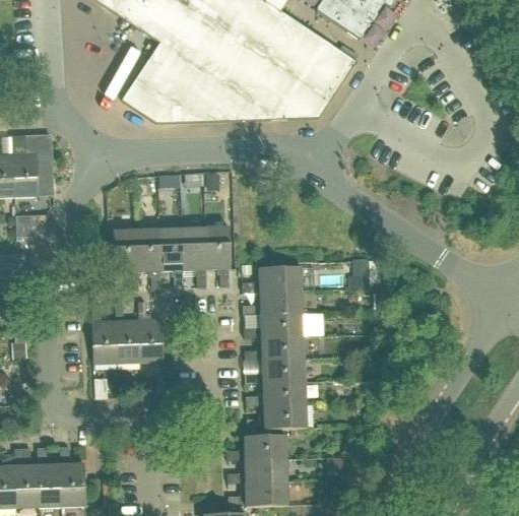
[(188,0),(186,4),(180,0),(96,0),(159,42),(121,100),(156,123),(319,118),(357,61),(332,45),(331,45),(280,11),(287,0),(264,0),(188,0)]
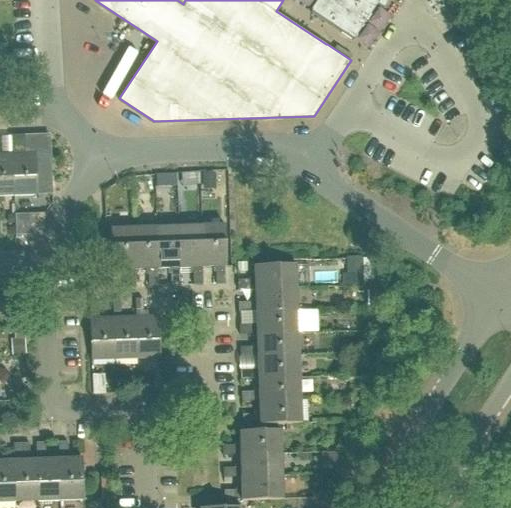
[(355,37),(375,6),(378,1),(377,0),(320,0),(314,9),(312,8),(311,10),(354,38),(355,37)]
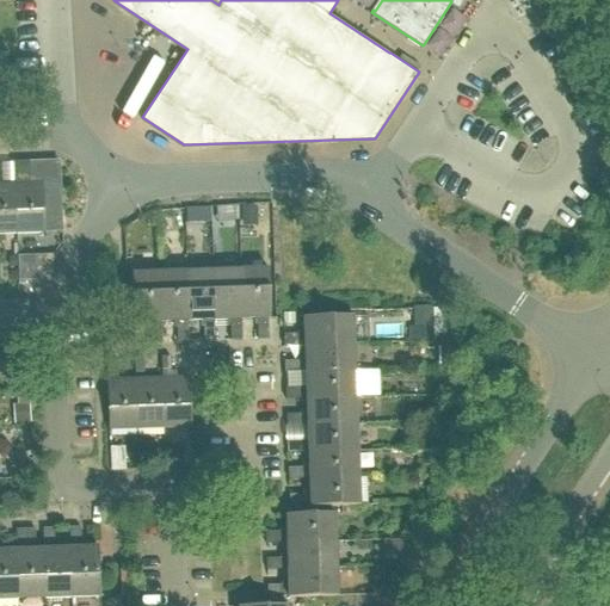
[(29,159),(14,159),(17,230),(44,229),(43,179),(30,180),(29,159)]
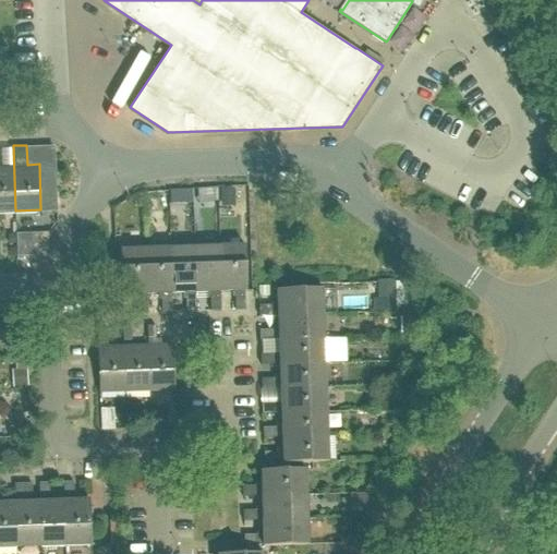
[(0,211),(15,211),(13,165),(0,165),(0,211)]
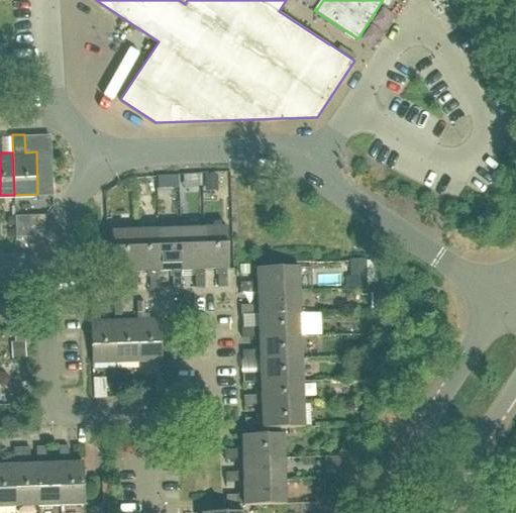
[(179,172),(159,173),(159,186),(179,186),(179,172)]
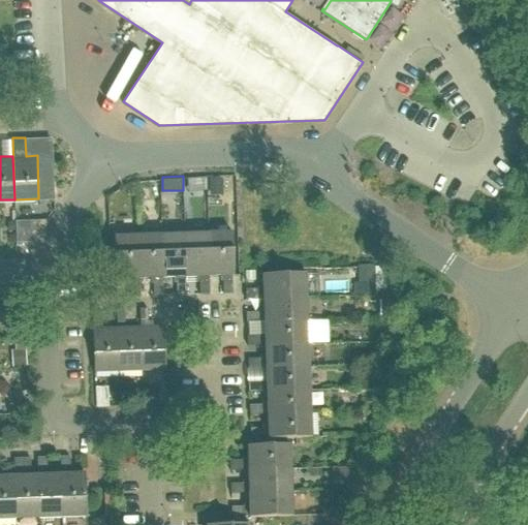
[(208,230),(210,274),(222,274),(223,290),(234,290),(233,273),(234,273),(233,229),(208,230)]
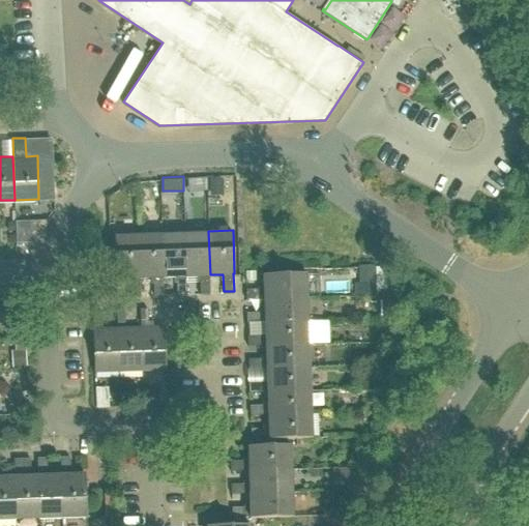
[(210,274),(208,231),(185,232),(187,275),(200,274),(201,292),(210,292),(210,274)]
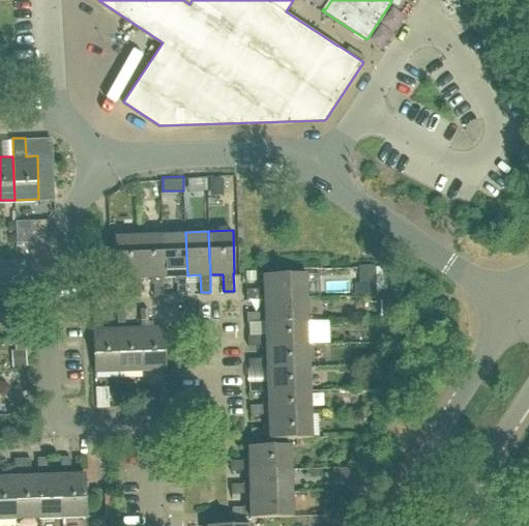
[(186,275),(187,275),(185,232),(163,233),(164,276),(177,275),(177,293),(187,293),(186,275)]
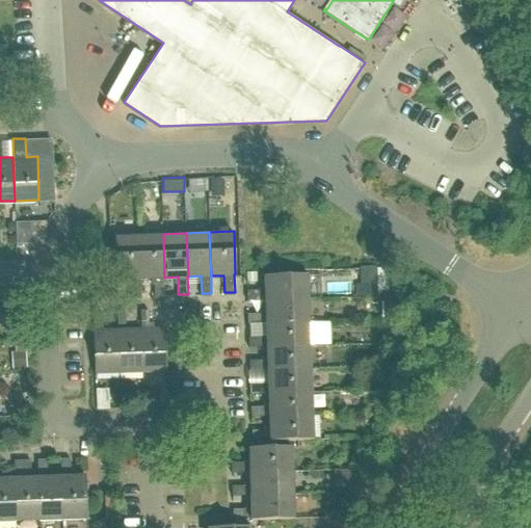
[(164,278),(163,234),(139,235),(141,279),(154,278),(155,295),(164,295),(164,278)]
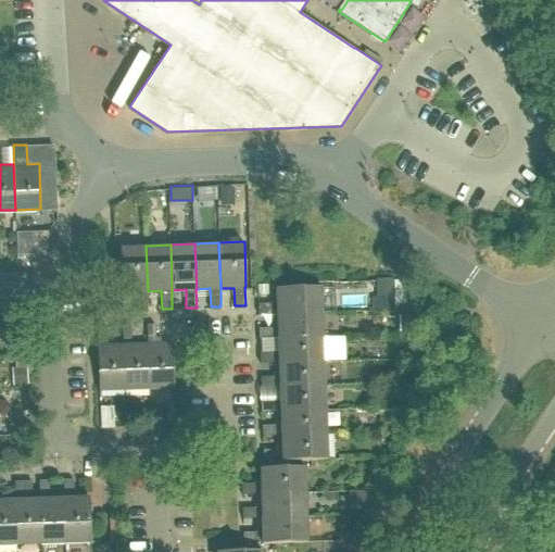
[(147,291),(148,291),(146,246),(121,246),(122,291),(137,291),(137,310),(148,309),(147,291)]
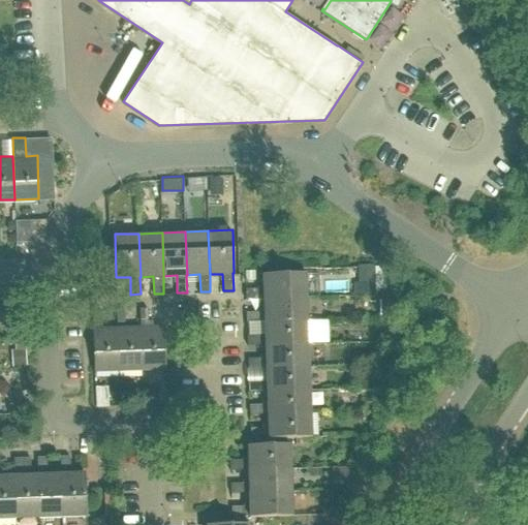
[(264,297),(307,295),(306,271),(262,272),(264,286),(246,286),(246,297),(264,296),(264,297)]
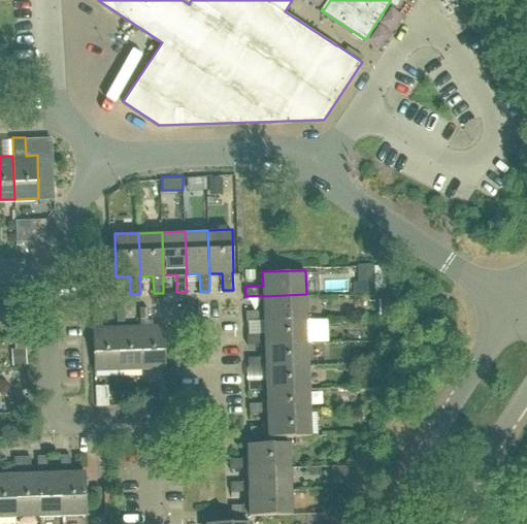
[(264,319),(307,317),(306,294),(263,296),(263,309),(246,309),(246,319),(264,319)]
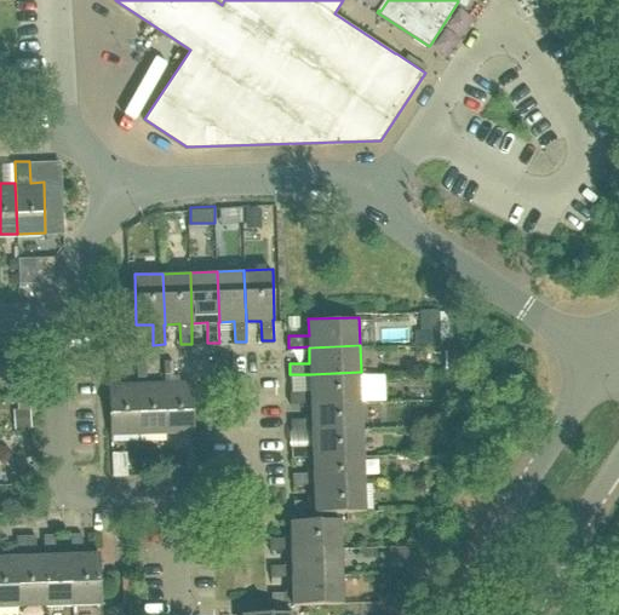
[(310,402),(362,400),(361,372),(310,374),(310,390),(290,390),(291,402),(310,401),(310,402)]
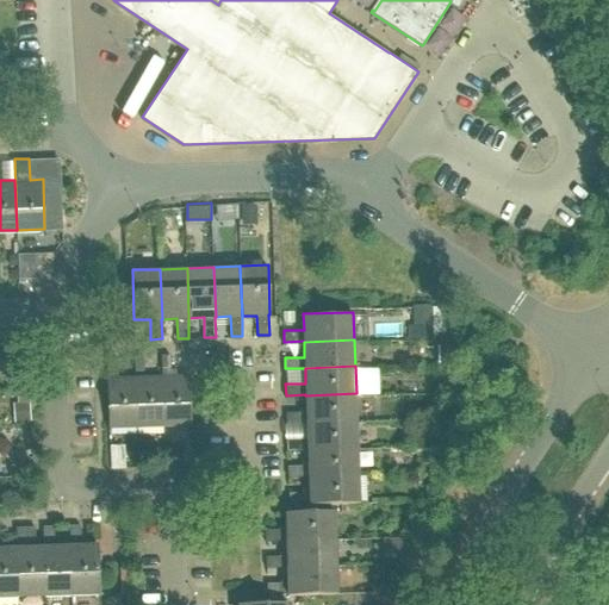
[(162,374),(163,424),(192,423),(190,373),(162,374)]
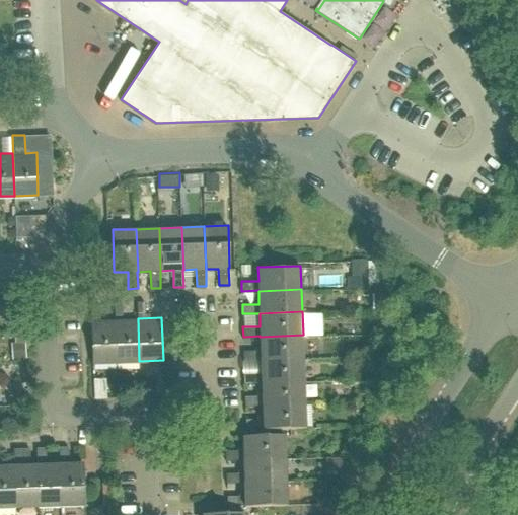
[(92,362),(117,361),(115,318),(91,319),(91,337),(92,362)]
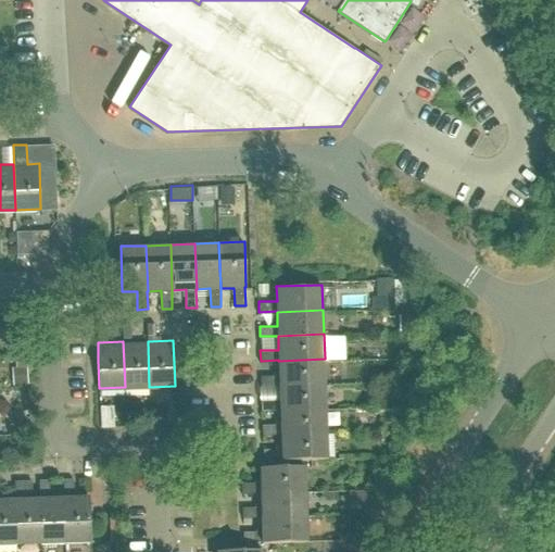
[(125,387),(149,387),(148,341),(123,341),(125,387)]
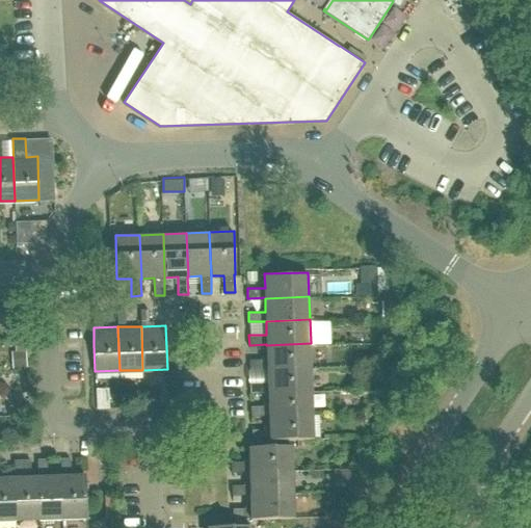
[(267,368),(312,367),(311,343),(266,345),(267,358),(249,359),(250,368),(267,368)]
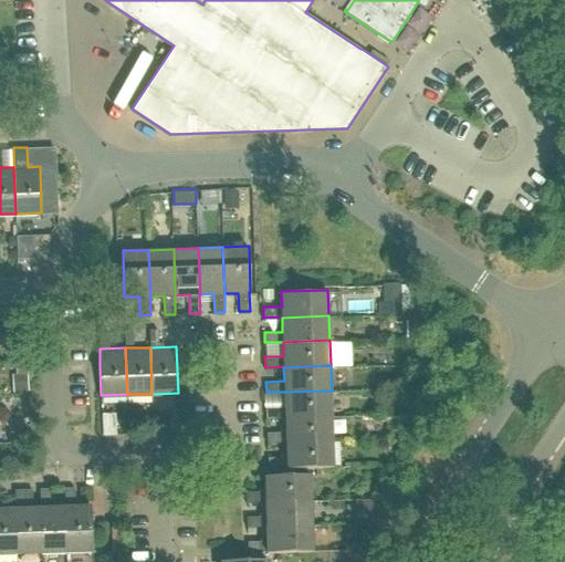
[(285,416),(332,415),(332,391),(284,392),(285,406),(267,406),(268,416),(285,416)]
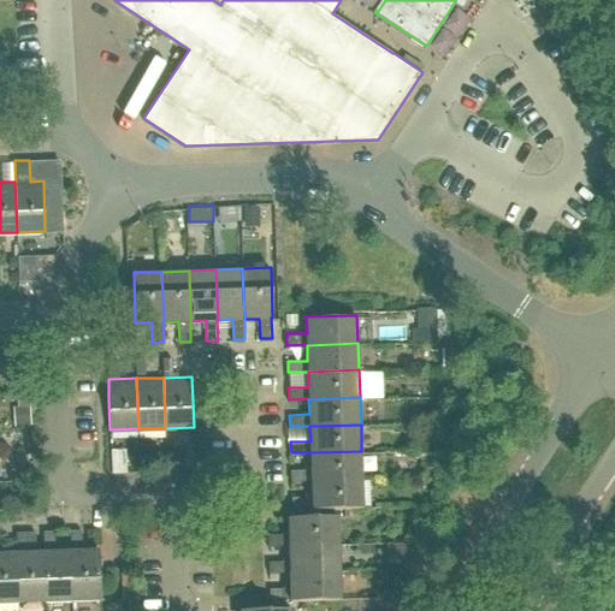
[(116,437),(102,438),(104,461),(117,461),(116,437)]
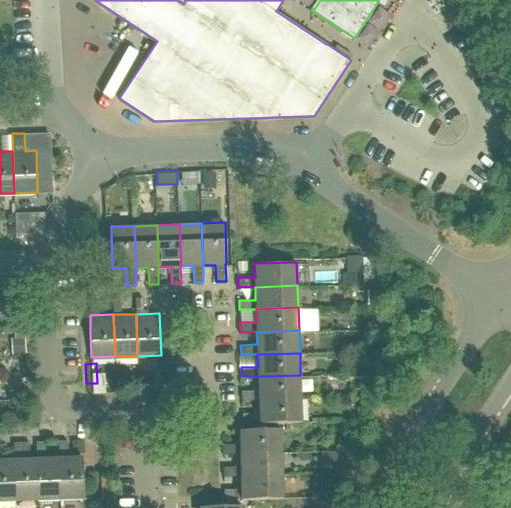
[(259,399),(301,397),(300,375),(258,376),(259,389),(242,389),(242,399),(259,398),(259,399)]
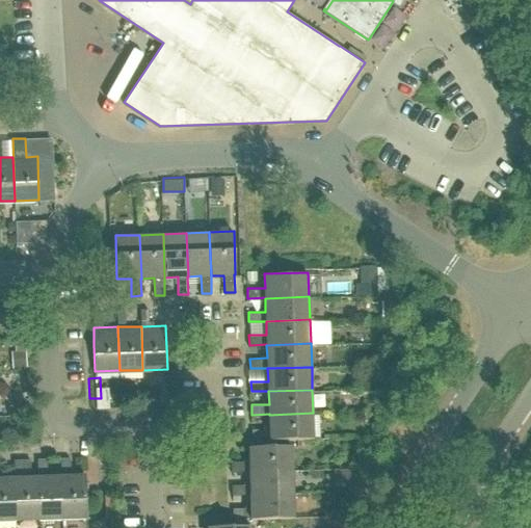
[(313,413),(269,415),(270,427),(253,428),(253,438),(270,438),(270,439),(314,438),(313,413)]
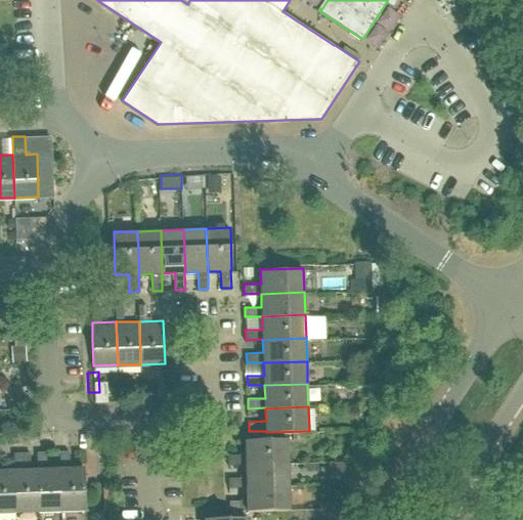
[(246,464),(289,462),(288,438),(245,439),(246,453),(227,453),(228,464),(246,463),(246,464)]
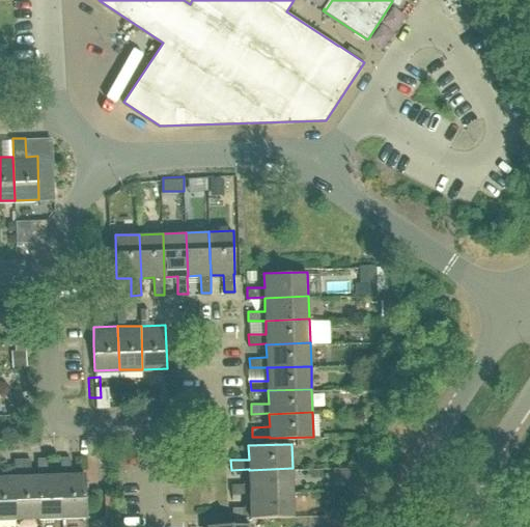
[(61,473),(62,517),(86,516),(85,472),(72,473),(71,455),(61,456),(61,473)]
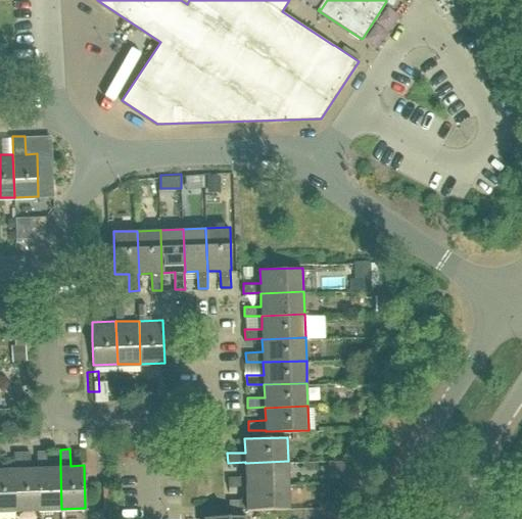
[(61,509),(60,466),(47,466),(47,450),(37,450),(38,467),(37,467),(39,510),(61,509)]
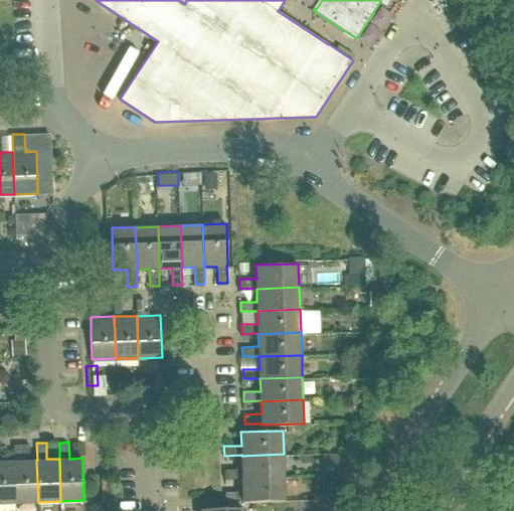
[(0,503),(15,503),(14,461),(2,461),(1,444),(0,444),(0,503)]
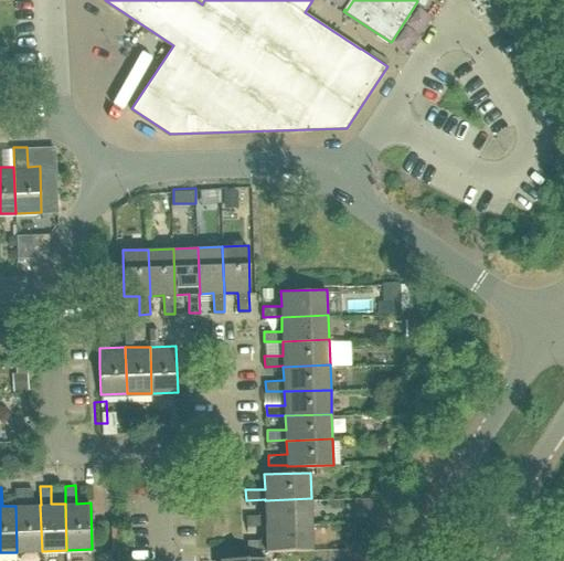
[(42,551),(40,505),(27,505),(27,487),(16,487),(16,506),(17,552),(42,551)]
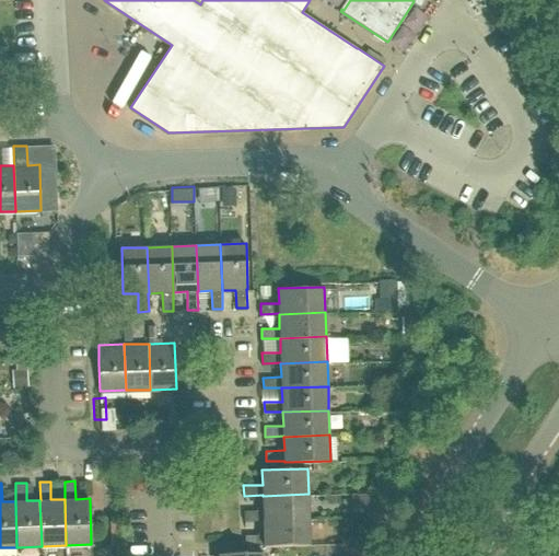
[(264,520),(310,519),(309,494),(263,496),(263,509),(244,510),(244,520),(264,520)]
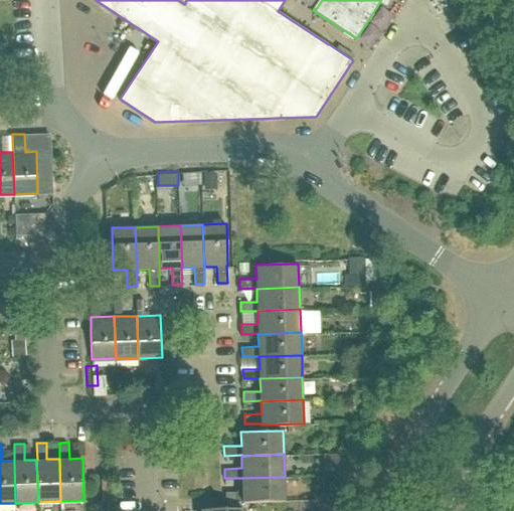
[(285,477),(242,478),(242,490),(225,491),(225,501),(242,500),(242,501),(285,500),(285,477)]
